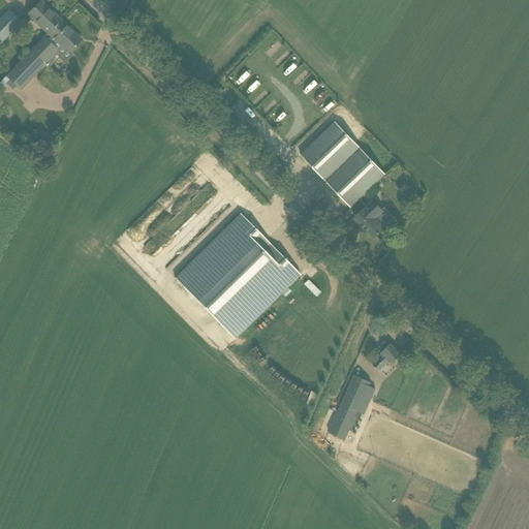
[(49,34),(61,21),(40,1),(28,14),(47,33),(49,34)]
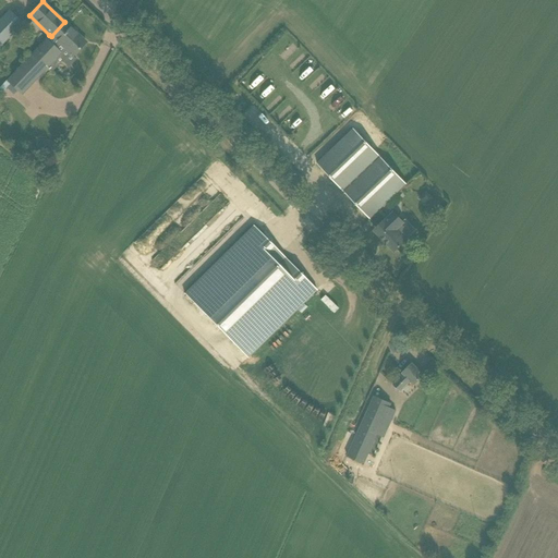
[(0,46),(14,32),(22,24),(9,12),(0,21),(0,46)]
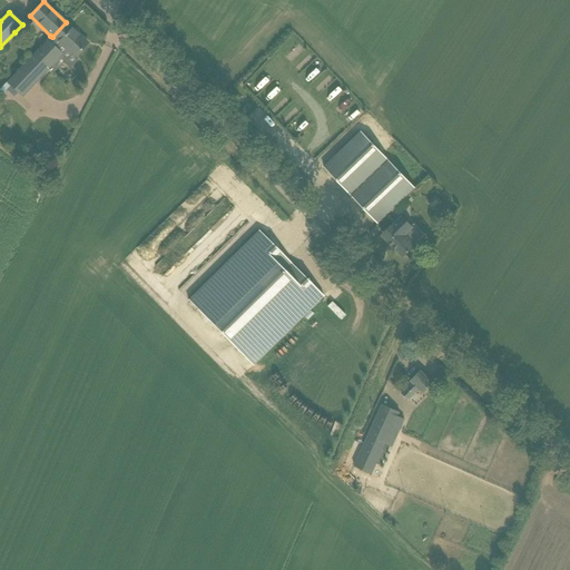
[(50,36),(7,82),(21,96),(47,69),(58,58),(64,62),(69,69),(78,60),(75,57),(80,51),(88,43),(66,22),(52,37),(50,36)]
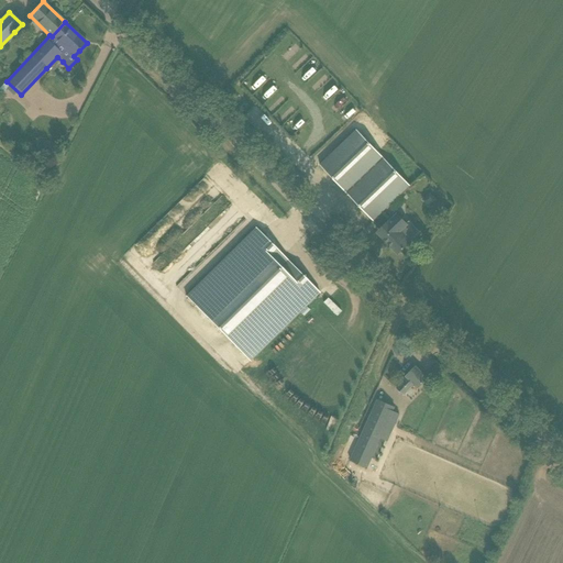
[(356,130),(319,165),(331,177),(337,172),(341,176),(334,181),(373,221),(409,186),(356,130)]
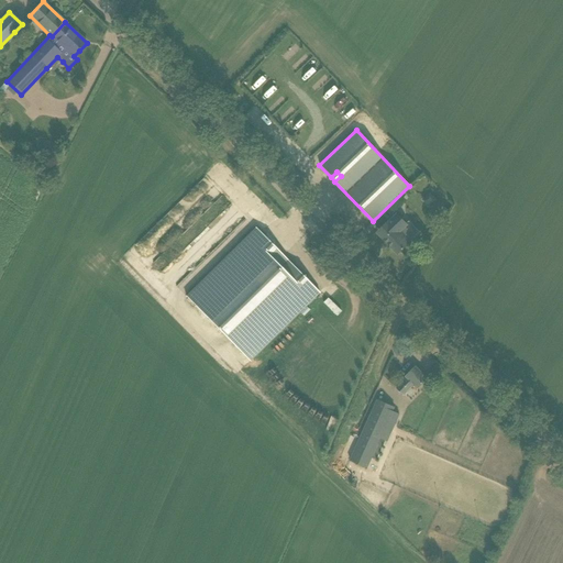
[(48,150),(41,154),(44,161),(52,156),(48,150)]
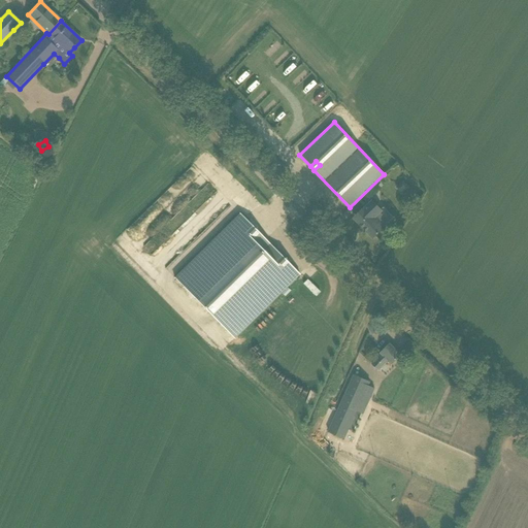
[(362,222),(360,224),(373,238),(387,226),(386,225),(393,219),(383,208),(382,209),(372,200),(356,216),(362,222)]
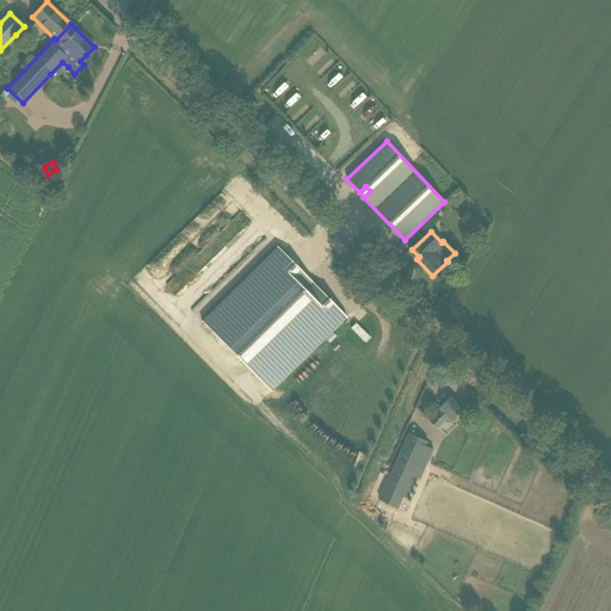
[(278,247),(202,322),(270,392),(346,318),(278,247)]
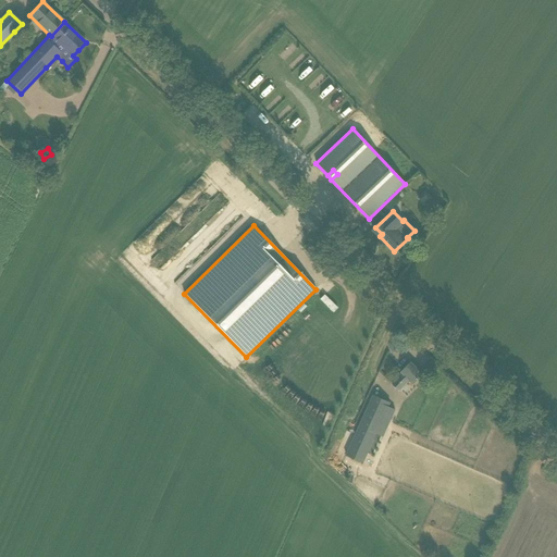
[(325,295),(321,298),(333,311),(337,308),(325,295)]
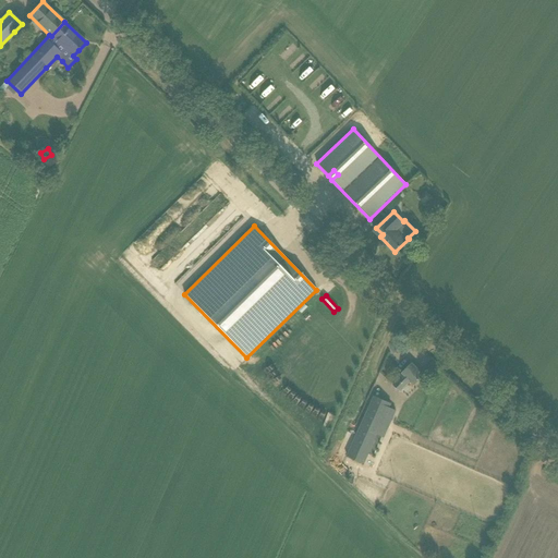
[(412,364),(404,372),(402,373),(403,374),(393,385),(400,391),(410,380),(414,385),(423,375),(412,364)]
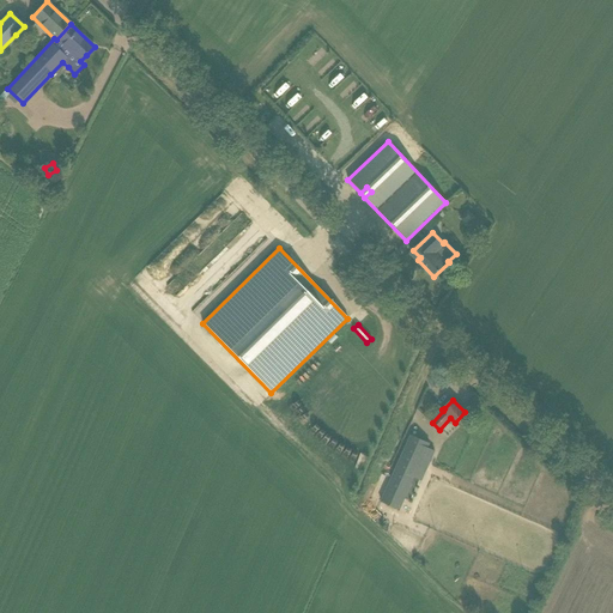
[(411,435),(395,469),(414,478),(422,481),(435,451),(428,448),(430,443),(411,435)]
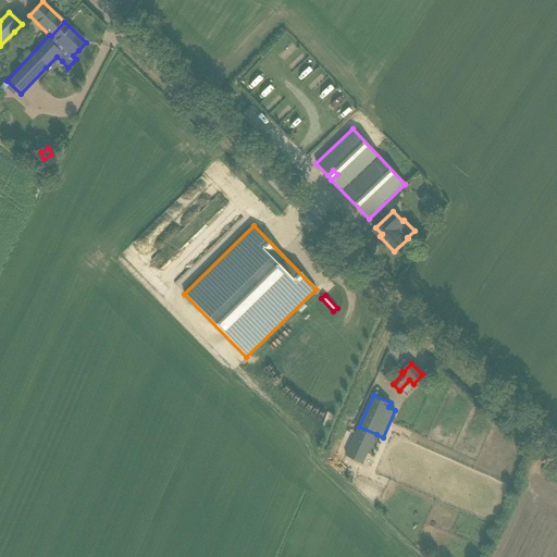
[(359,428),(346,456),(363,463),(368,453),(376,434),(359,426),(359,428)]
